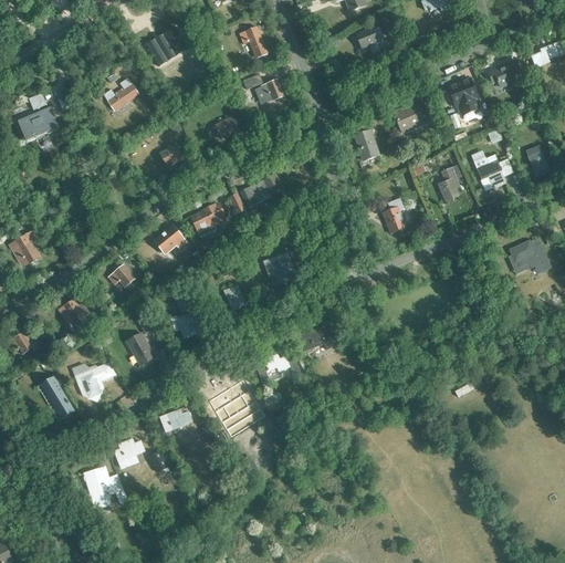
[(348,10),(366,3),(365,0),(331,0),(332,2),(338,0),(345,0),(348,10)]
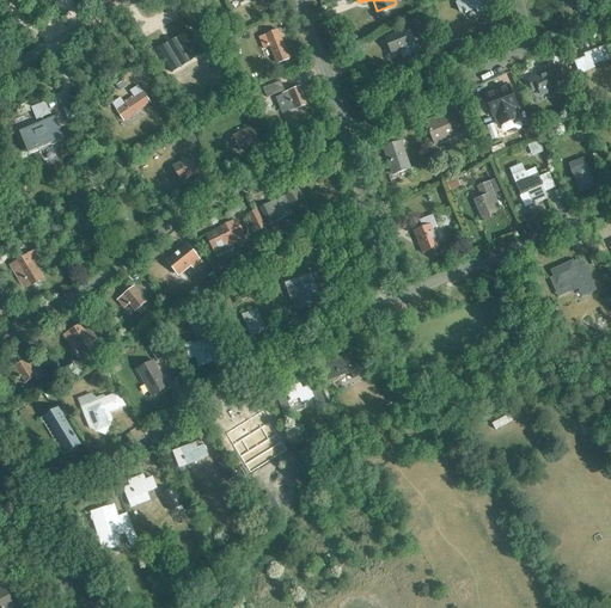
[(456,0),(459,10),(463,7),(464,11),(474,6),(476,11),(487,6),(484,0),(456,0)]
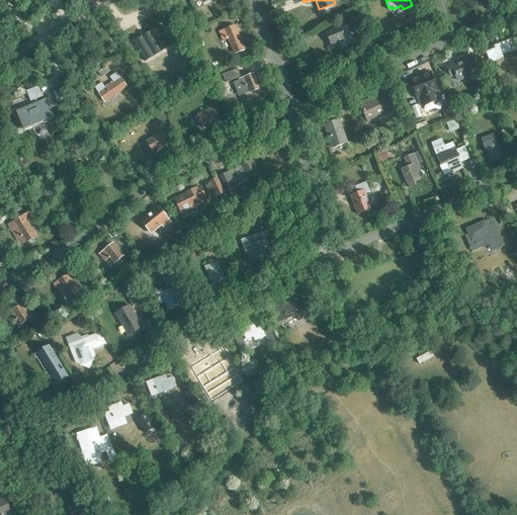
[(340,47),(354,40),(346,22),(340,25),(340,23),(325,30),(330,44),(337,40),(340,47)]
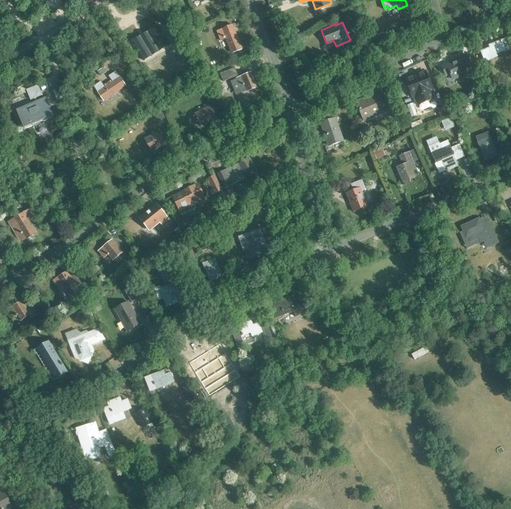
[(131,39),(140,53),(158,42),(160,46),(161,45),(162,46),(169,42),(158,23),(131,39)]
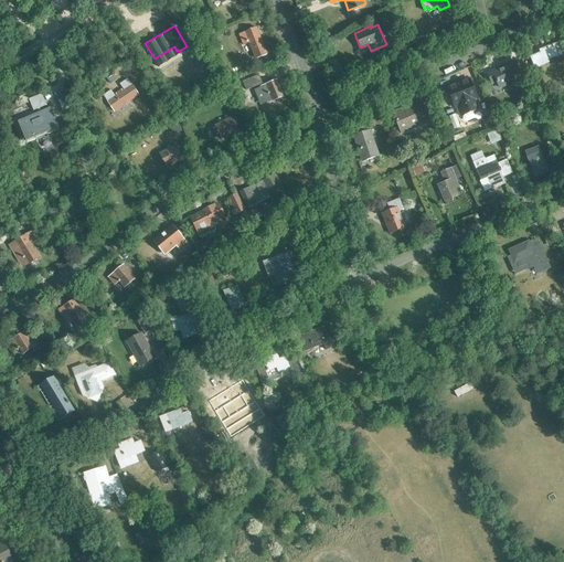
[(256,25),(238,32),(242,41),(246,39),(247,39),(251,46),(257,62),(268,57),(262,42),(256,25)]
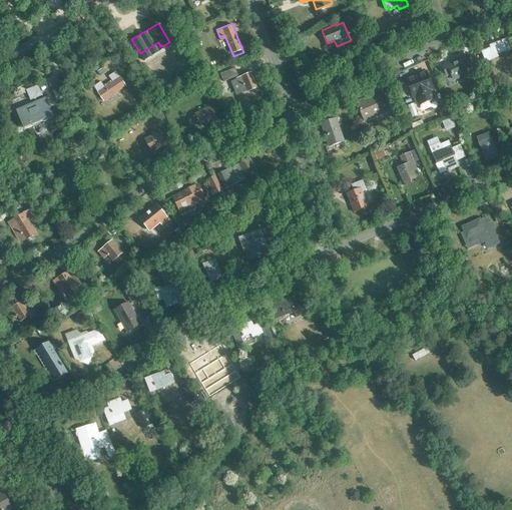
[(188,29),(193,43),(199,41),(194,27),(188,29)]
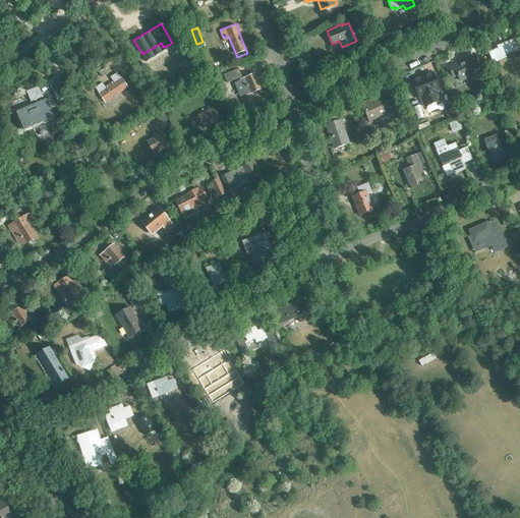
[(513,49),(513,51),(519,48),(519,47),(516,37),(498,44),(499,46),(488,51),(493,60),(504,55),(503,53),(513,49)]
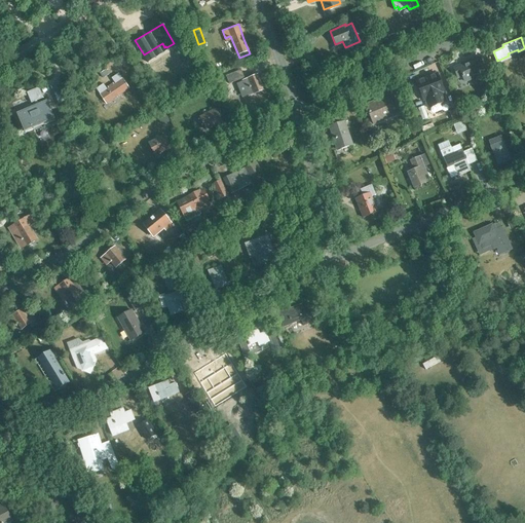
[(462,74),(464,79),(485,71),(478,53),(473,55),(474,57),(453,66),(457,76),(462,74)]
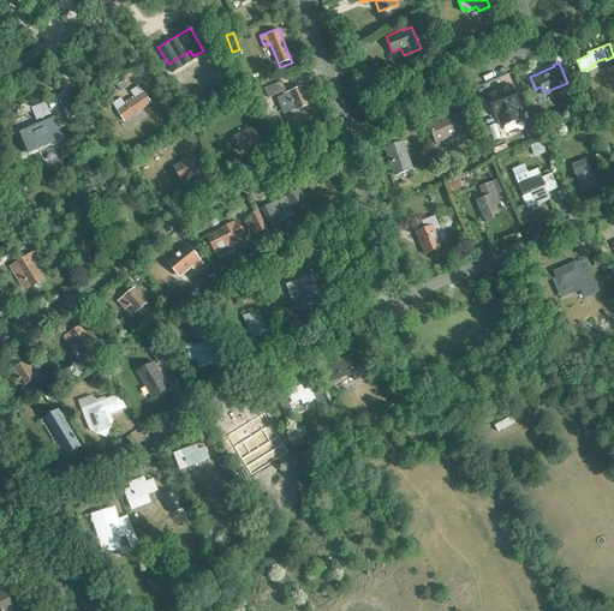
[(263,85),(267,95),(285,88),(281,78),(263,85)]
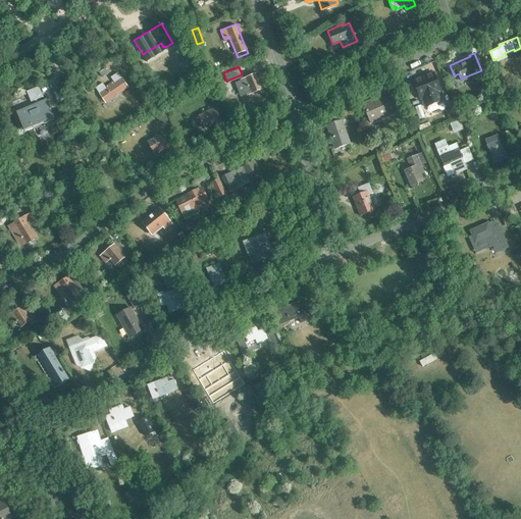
[(425,105),(441,99),(438,90),(440,89),(433,70),(412,79),(419,97),(421,97),(425,105)]
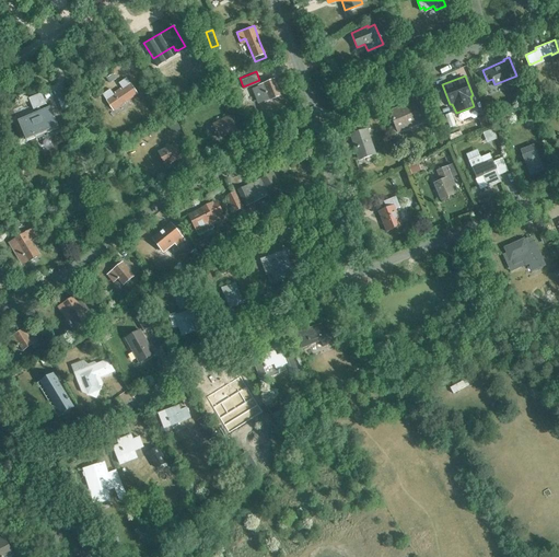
[(102,93),(113,108),(137,92),(126,77),(118,82),(123,88),(114,93),(109,88),(102,93)]
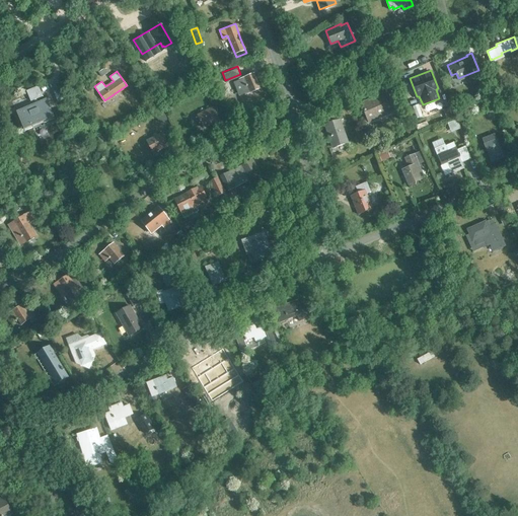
[(238,78),(244,92),(260,86),(254,72),(238,78)]
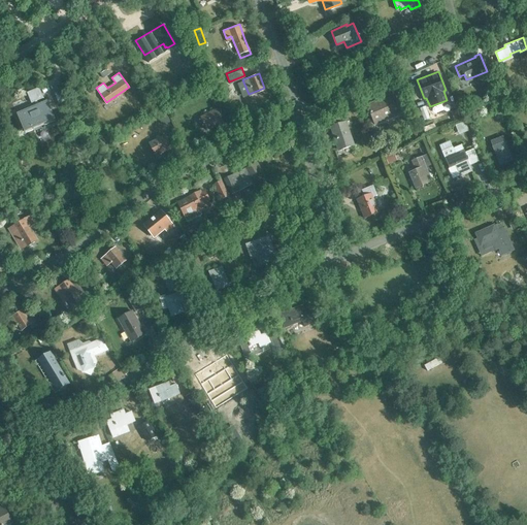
[(209,87),(213,93),(219,90),(215,83),(209,87)]
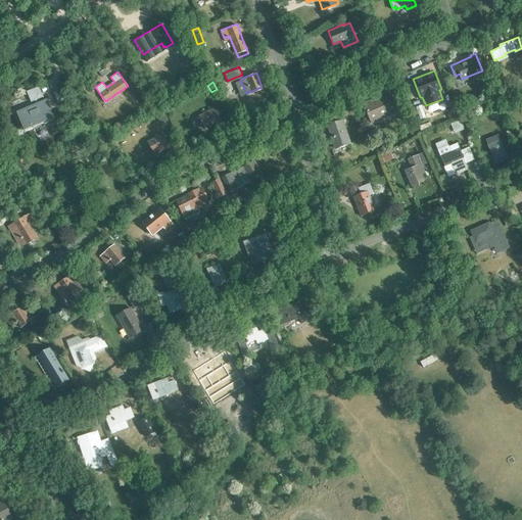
[(46,97),(37,101),(36,97),(42,95),(38,85),(26,90),(30,100),(34,98),(35,102),(15,110),(24,130),(54,116),(46,97)]
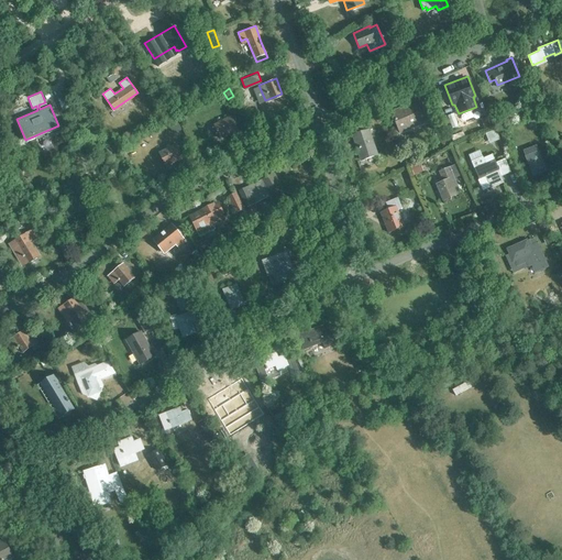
[(57,97),(62,109),(70,106),(65,94),(57,97)]
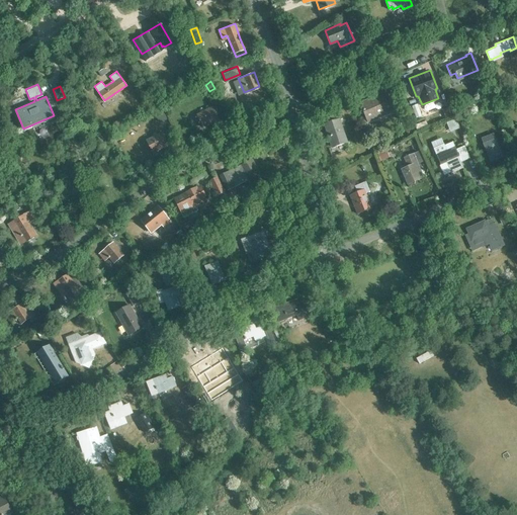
[(481,95),(491,97),(493,90),(483,88),(481,95)]
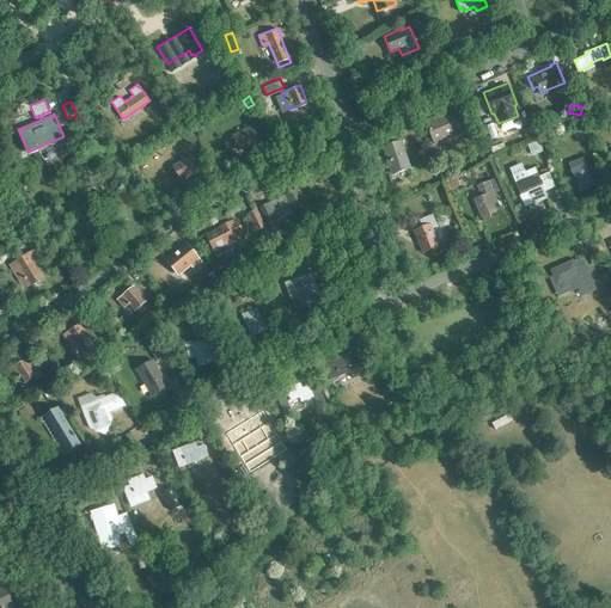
[(460,118),(453,121),(450,110),(426,120),(432,137),(456,127),(458,131),(464,129),(460,118)]
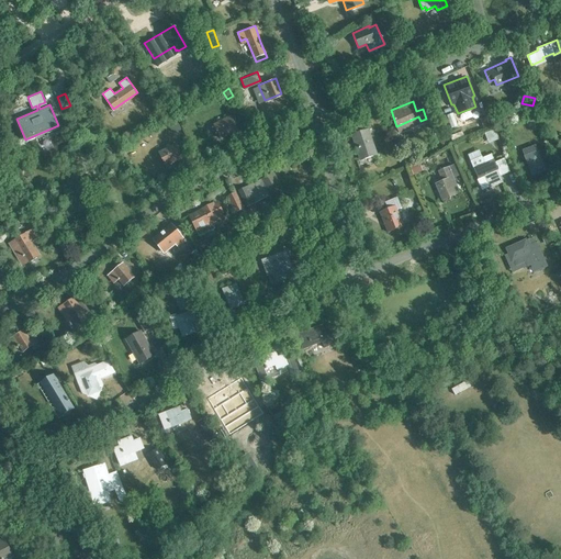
[(213,123),(220,137),(236,129),(229,114),(213,123)]
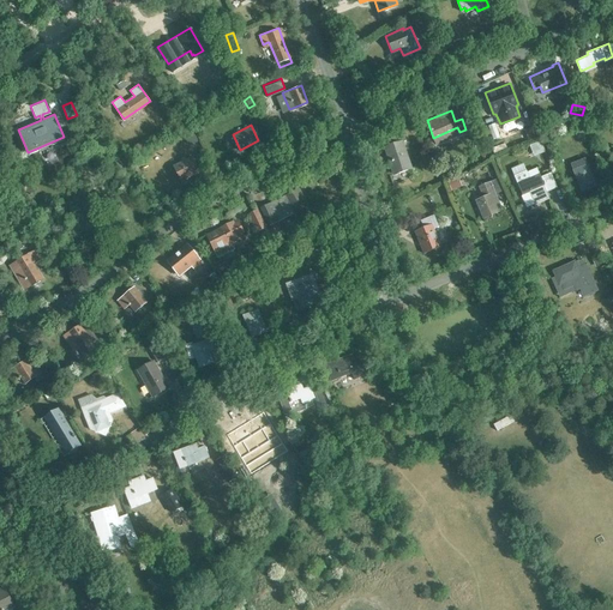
[(384,145),(392,173),(410,167),(401,140),(404,139),(402,132),(395,134),(397,142),(384,145)]
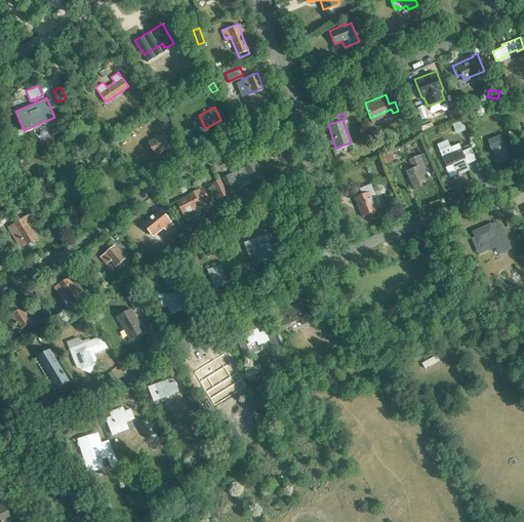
[(419,125),(421,129),(433,125),(431,120),(419,125)]
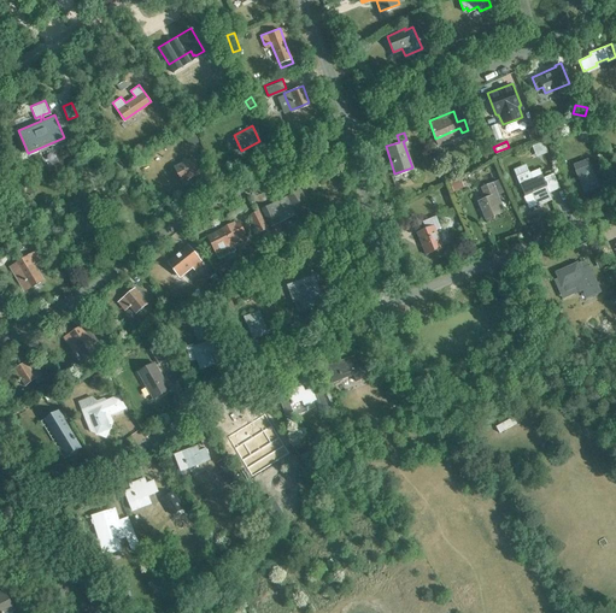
[(172,165),(181,181),(199,171),(192,155),(172,165)]
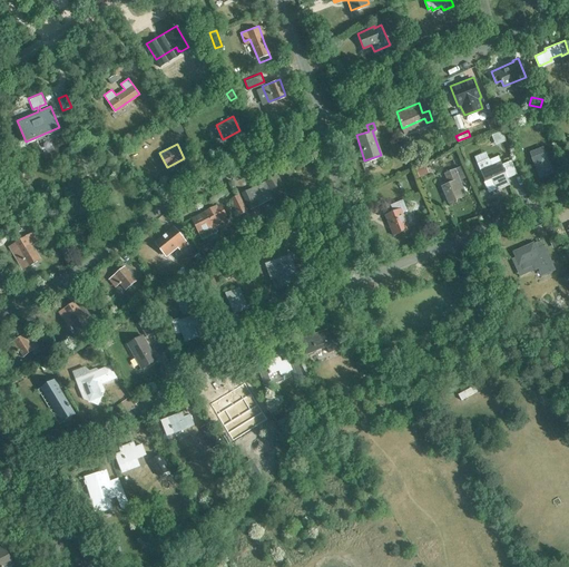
[(531,156),(539,176),(552,170),(545,152),(531,156)]
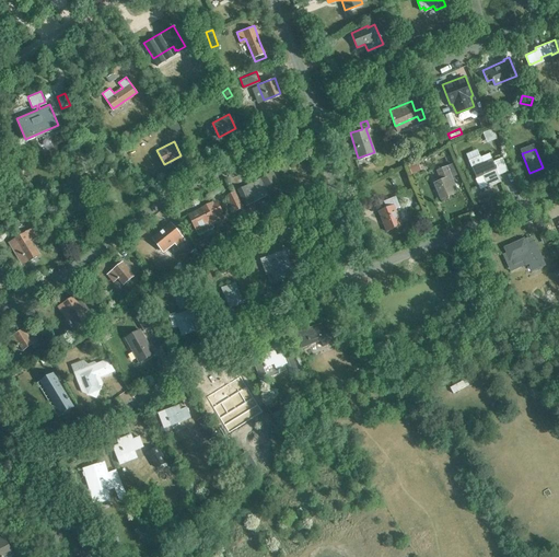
[(487,185),(500,180),(495,167),(496,167),(490,157),(470,165),(475,176),(481,174),(487,185)]
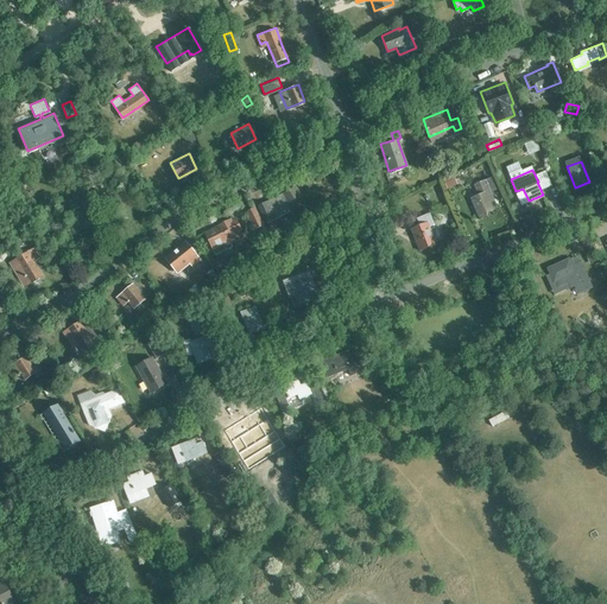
[(442,177),(447,186),(456,182),(453,172),(442,177)]
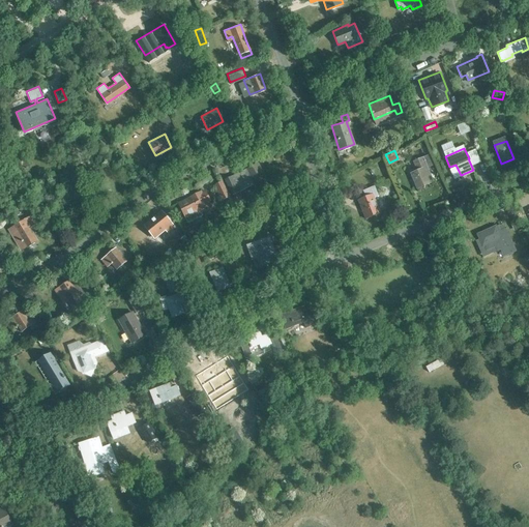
[(411,172),(416,183),(431,177),(425,166),(432,163),(428,152),(412,159),(416,169),(411,172)]
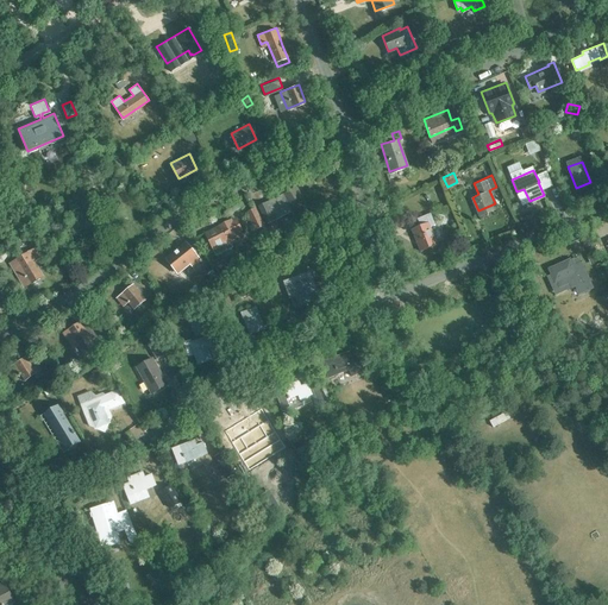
[(292,219),(307,212),(294,187),(257,205),(267,221),(274,218),(269,209),(281,203),(286,212),(288,210),(292,219)]
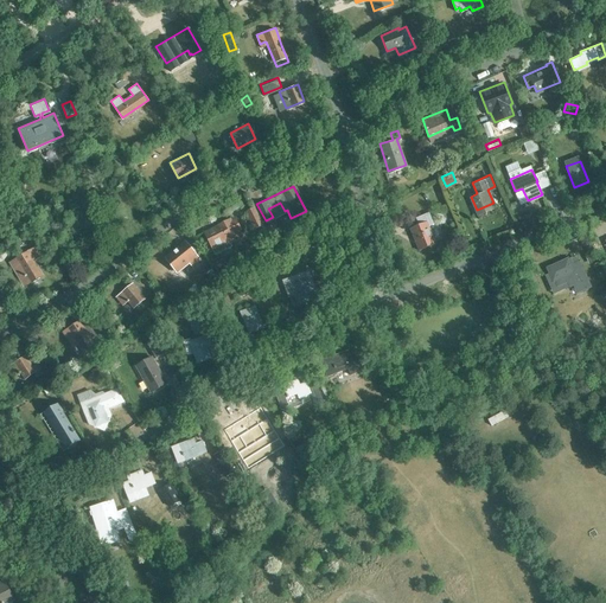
[(10,193),(17,205),(24,200),(17,190),(10,193)]
